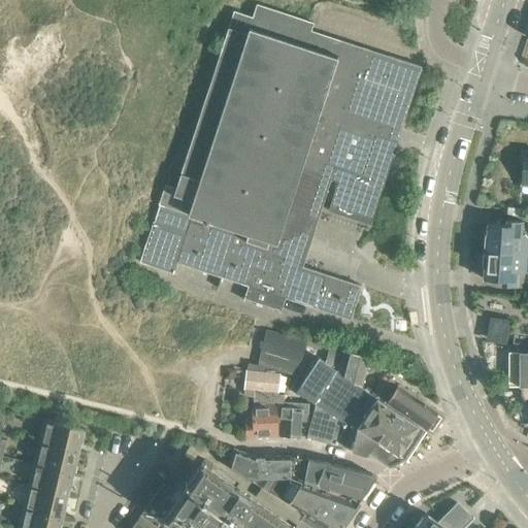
[(158,204),(159,204),(153,221),(152,221),(138,262),(173,273),(176,262),(248,286),(242,299),(243,300),(244,298),(278,309),(278,311),(279,311),(284,297),(349,319),(350,318),(347,317),(356,286),(360,287),(360,286),(297,265),(309,226),(315,228),(315,227),(330,179),(337,182),(327,210),(369,224),(394,149),(392,147),(394,140),(396,141),(421,66),(309,30),(312,23),(256,3),(252,17),(232,10),(174,188),(164,185),(158,204)]
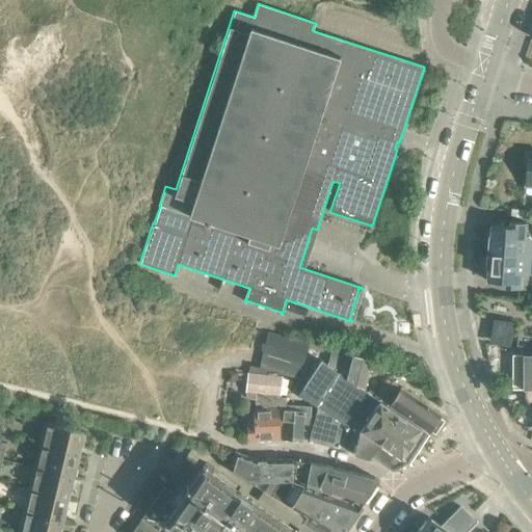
[(531,151),(525,151),(523,164),(526,164),(524,187),(531,187),(531,151)]
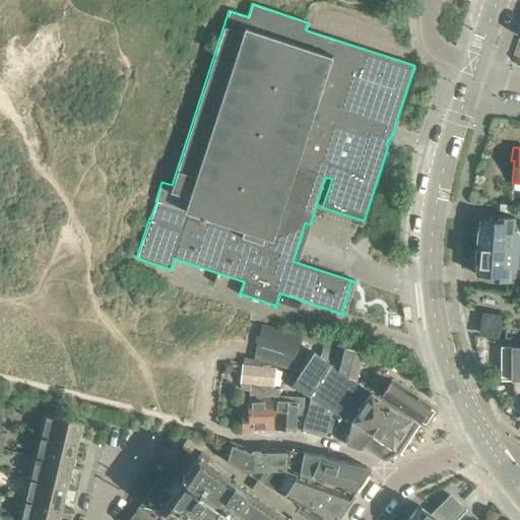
[(511,212),(511,205),(499,204),(498,211),(511,212)]
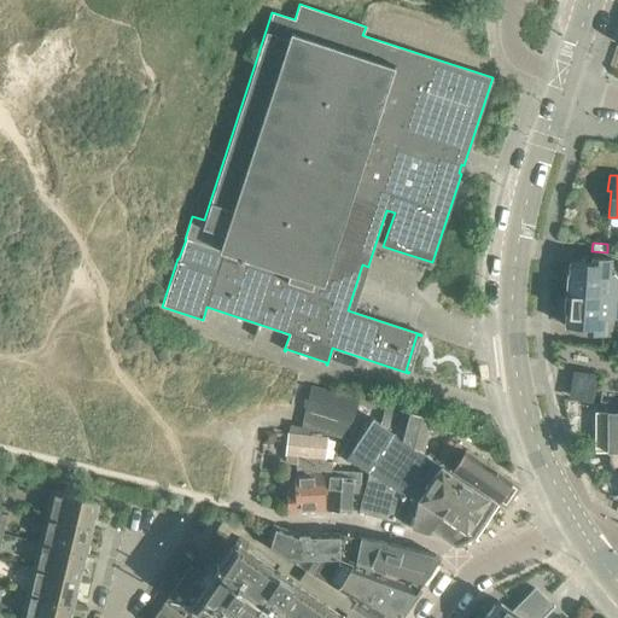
[(569,261),(569,273),(566,275),(565,289),(567,291),(566,293),(616,297),(617,279),(613,274),(608,274),(608,258),(592,257),(590,263),(569,261)]
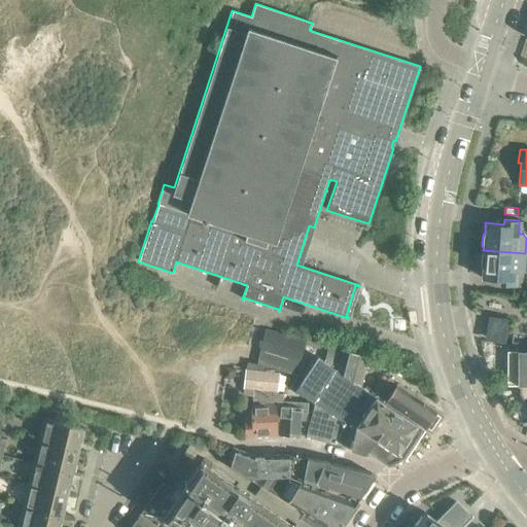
[(524,269),(525,253),(483,250),(483,252),(481,254),(480,266),(482,269),(481,278),(499,279),(499,284),(515,285),(516,272),(520,272),(524,269)]
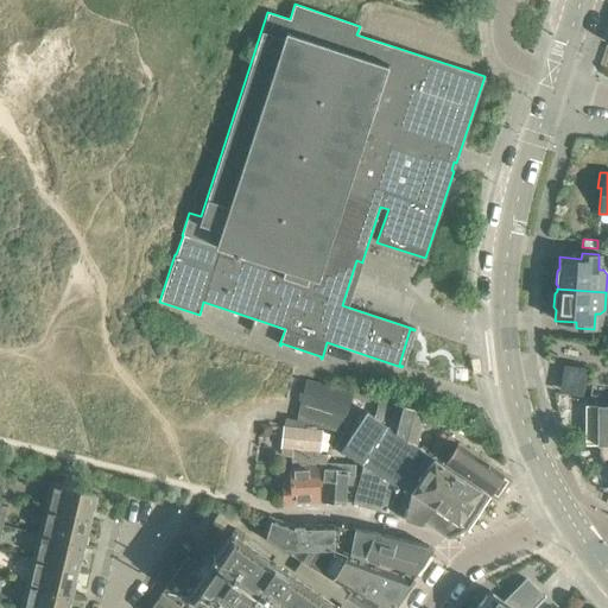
[(350,392),(305,380),(299,404),(344,415),(350,392)]
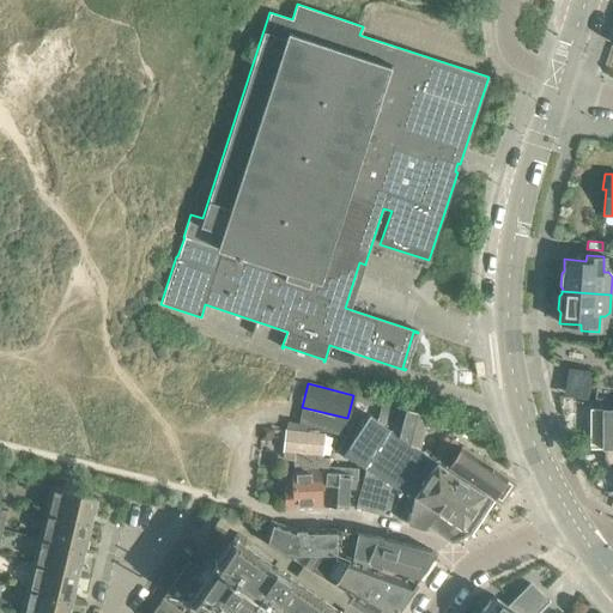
[(436,461),(418,449),(399,436),(406,411),(405,410),(406,408),(407,404),(383,396),(377,420),(369,416),(343,453),(364,468),(354,508),(402,520),(424,527),(425,525),(450,541),(465,534),(461,527),(463,523),(462,523),(478,498),(487,507),(492,499),(492,498),(436,461)]
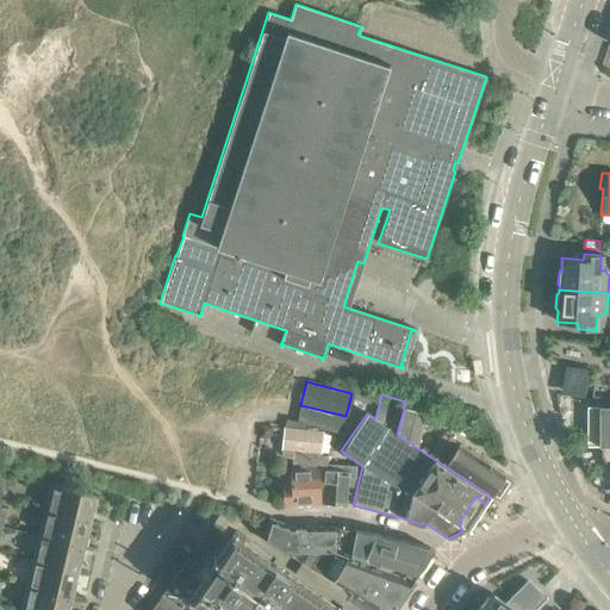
[(583,398),(567,396),(565,418),(580,419),(583,398)]
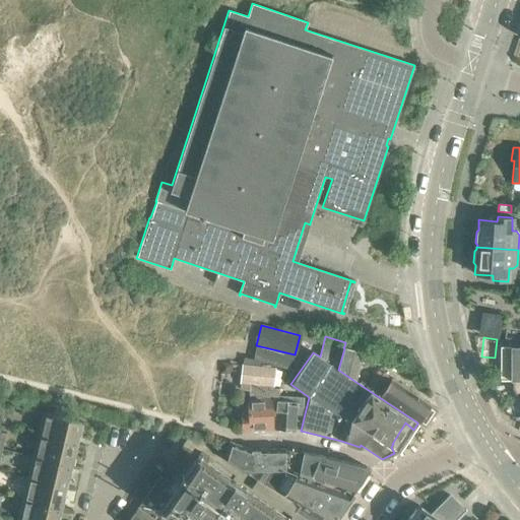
[(291,370),(295,354),(256,345),(253,360),(273,365),(291,370)]
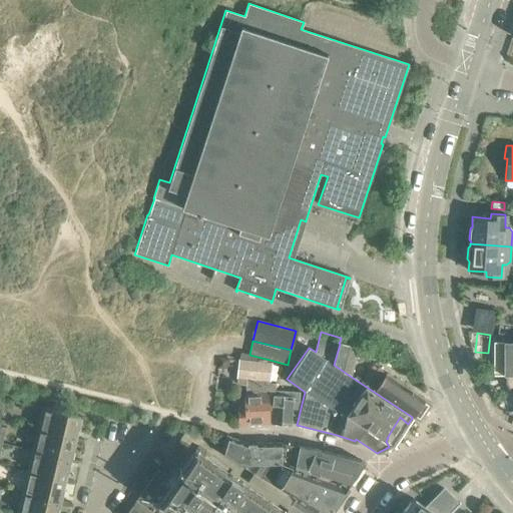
[(503,375),(505,375),(512,375),(512,341),(503,342),(503,375)]
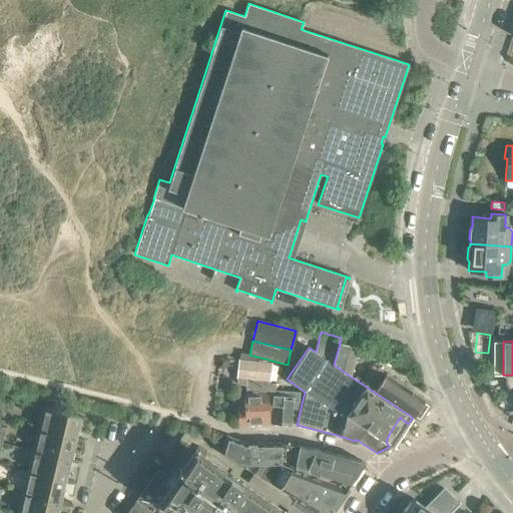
[(334,365),(350,376),(351,372),(352,372),(359,346),(340,342),(339,343),(340,344),(334,365)]
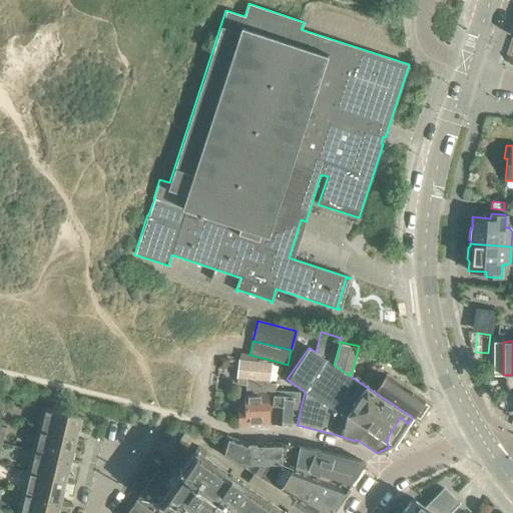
[(269,363),(270,360),(249,355),(240,353),(238,361),(269,363)]
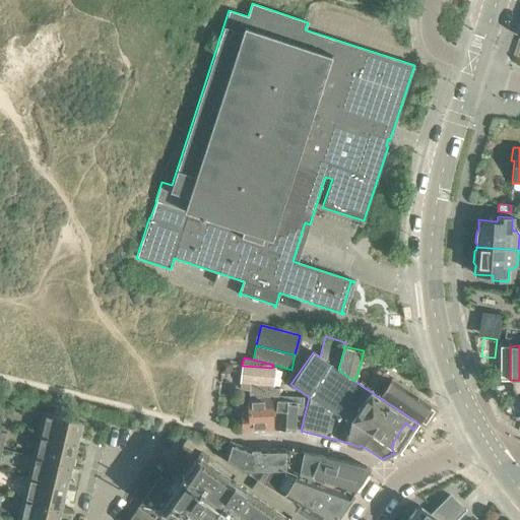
[(242,366),(240,389),(249,390),(249,389),(270,388),(272,368),(242,366)]
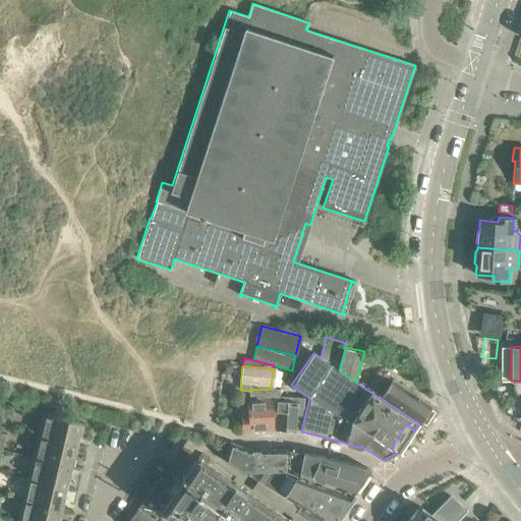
[(438,410),(384,373),(370,392),(418,423),(418,424),(425,428),(426,427),(419,422),(429,406),(437,411),(438,410)]
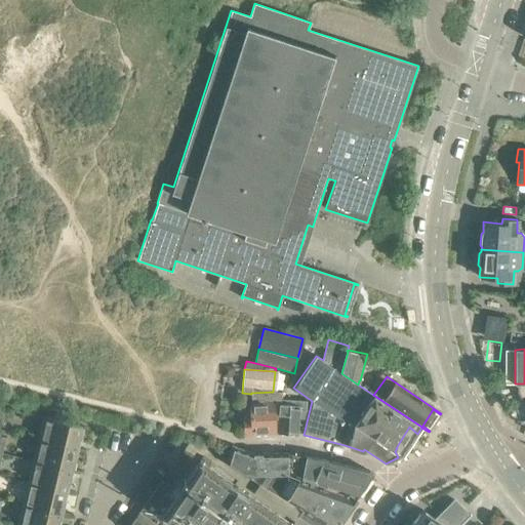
[(273,392),(251,393),(251,394),(250,402),(250,417),(243,417),(244,435),(275,433),(274,432),(277,432),(279,399),(281,399),(282,392),(273,392)]
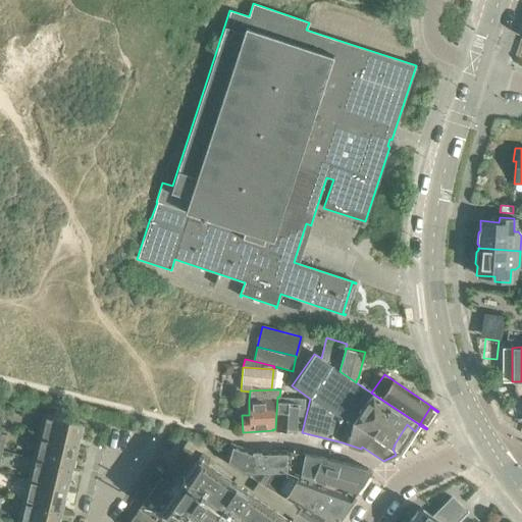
[(275,429),(275,430),(296,431),(297,416),(304,416),(304,399),(279,397),(277,397),(275,429)]
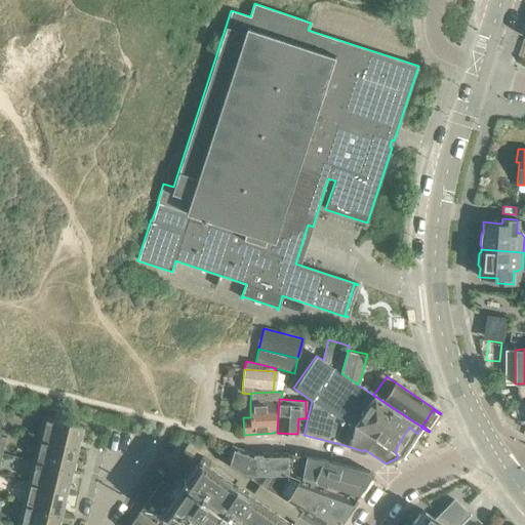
[(43,417),(38,440),(76,448),(81,427),(43,417)]
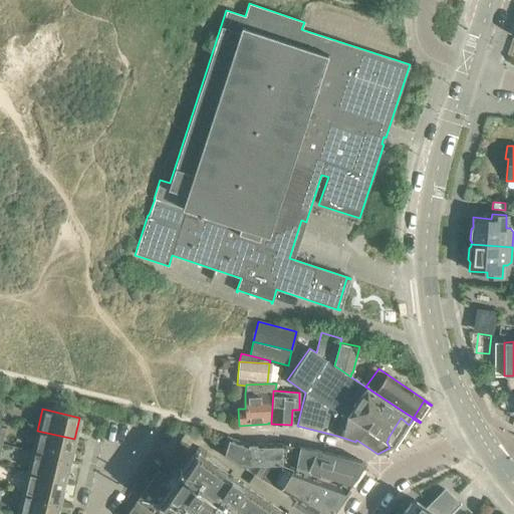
[(37,431),(32,452),(69,460),(74,439),(37,431)]
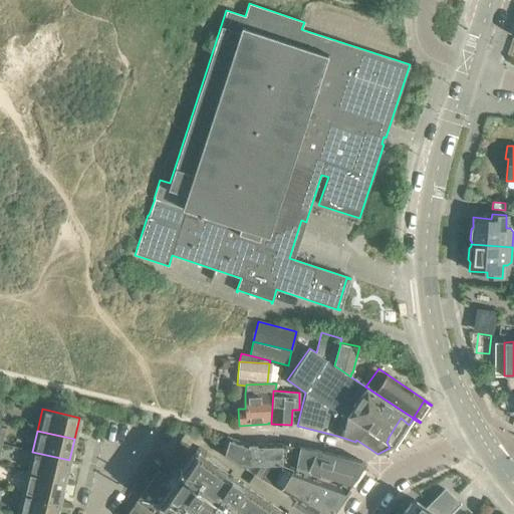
[(247,464),(281,464),(284,464),(291,468),(295,470),(298,447),(281,444),(247,444),(226,436),(221,455),(244,468),(247,464)]
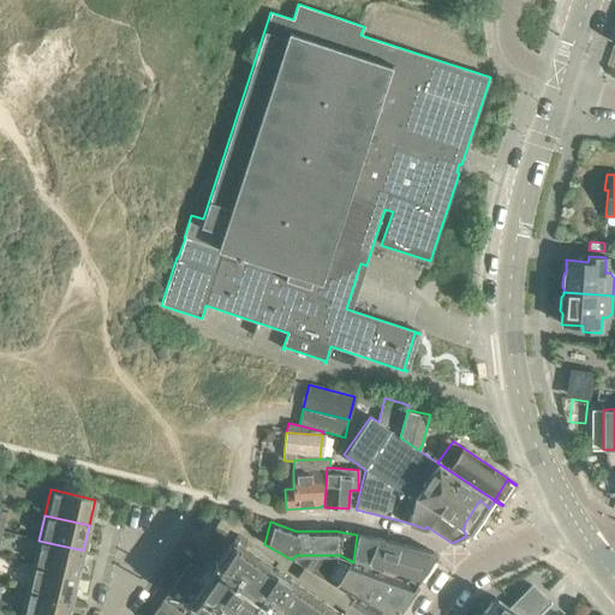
[(237,535),(233,539),(244,547),(248,542),(237,535)]
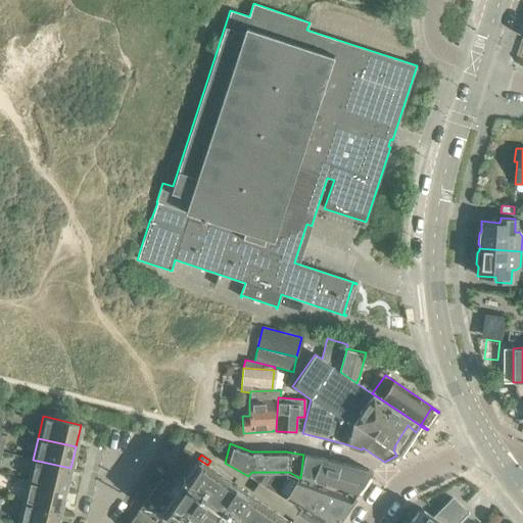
[(303,455),(300,478),(354,496),(372,472),(368,469),(322,458),(303,455)]
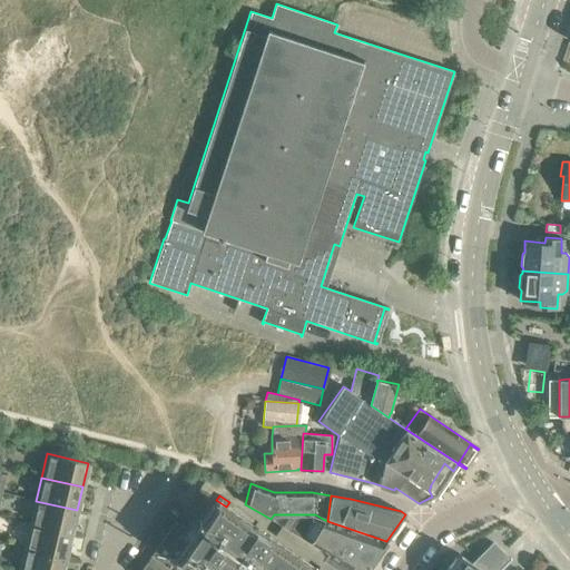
[(316,569),(317,569),(226,507),(216,500),(193,533),(177,522),(172,524),(140,569),(316,569)]
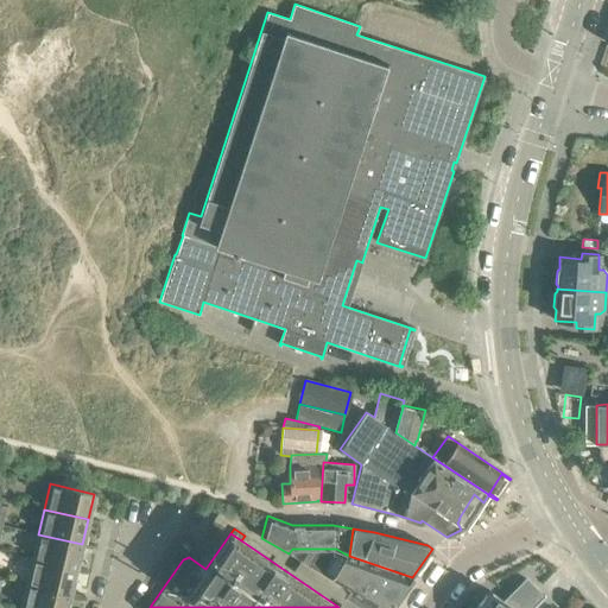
[(82,544),(38,534),(32,559),(76,569),(82,544)]
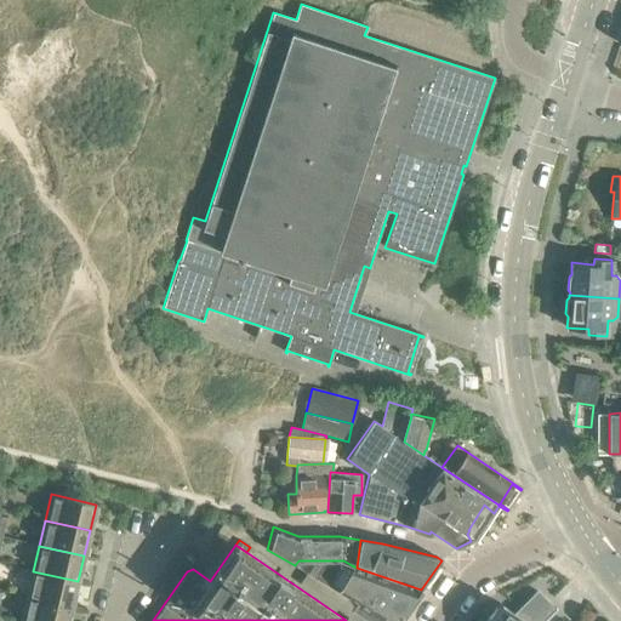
[(343,560),(340,560),(298,560),(295,565),(295,567),(339,592),(358,603),(353,610),(369,620),(399,620),(421,590),(357,568),(352,565),(343,560)]
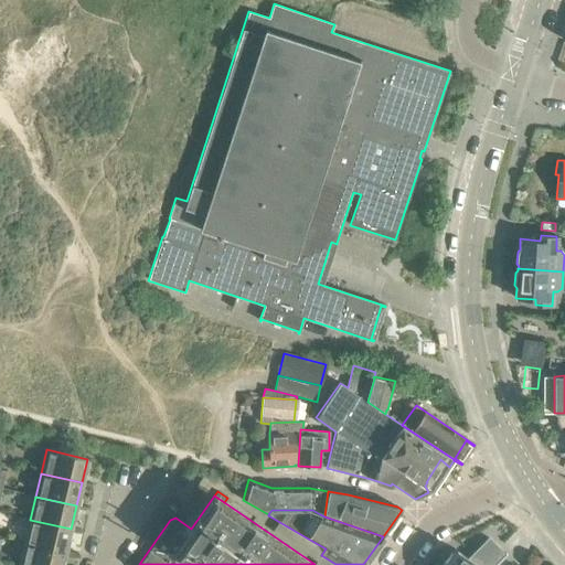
[(30,520),(24,543),(65,552),(71,529),(30,520)]
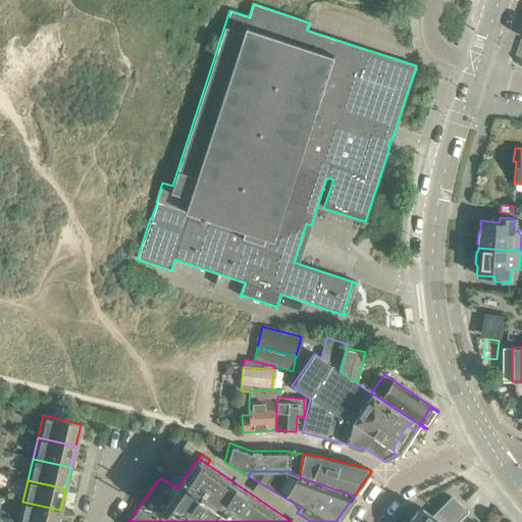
[(457,521),(468,512),(467,511),(466,512),(452,497),(431,516),(421,510),(421,509),(418,506),(416,509),(417,509),(408,521),(457,521)]
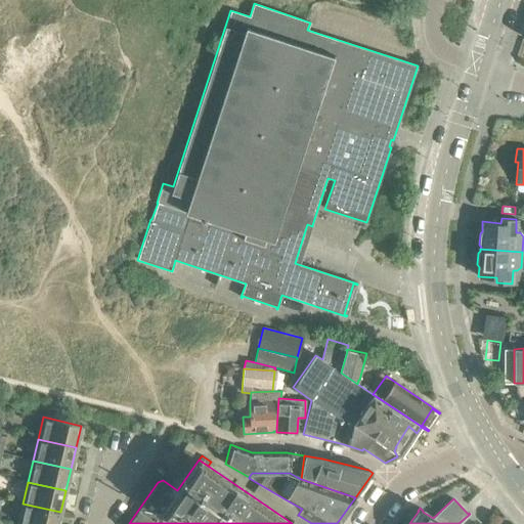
[(57,523),(60,512),(23,504),(17,523),(57,523)]
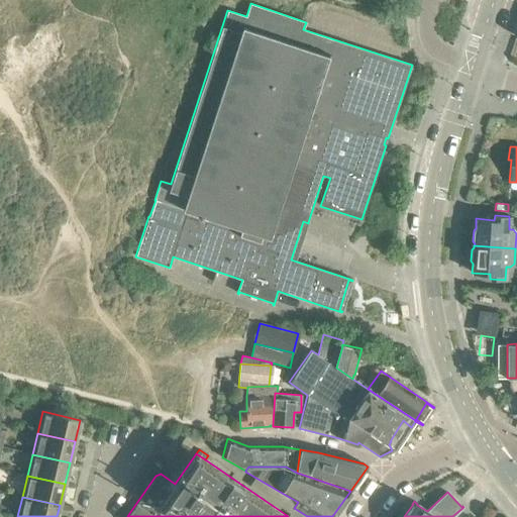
All buildings are outlined.
